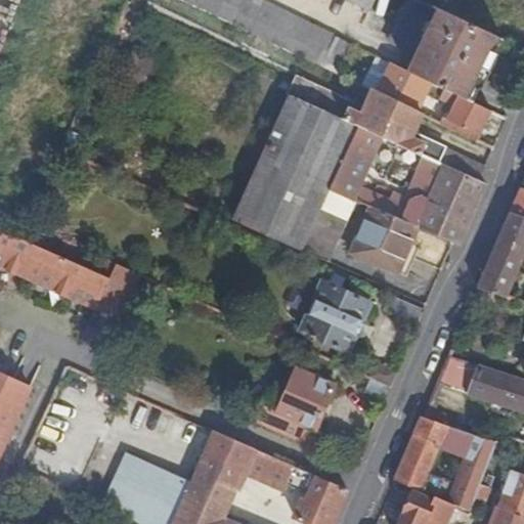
[(337,42),(251,0),(171,0),(322,73),(337,42)]
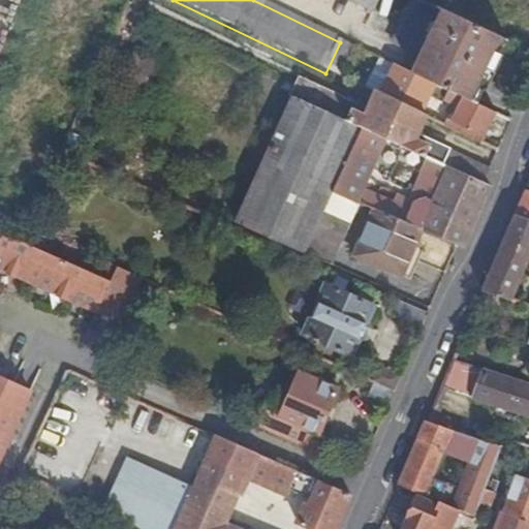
[(343,0),(376,16),(382,0),(343,0)]
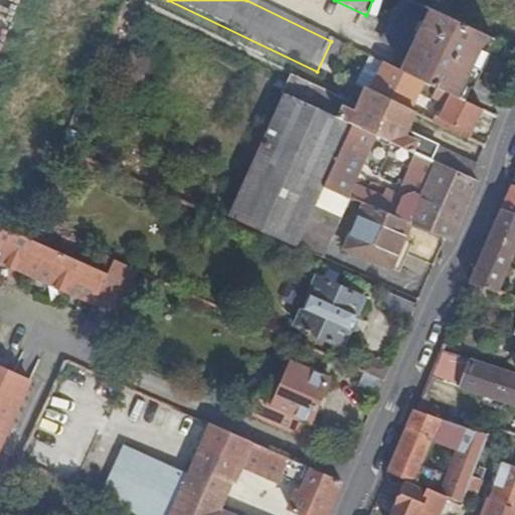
[(487,60),(496,38),(430,7),(401,68),(425,83),(437,88),(467,102),(473,91),(470,89),(484,59),(487,60)]
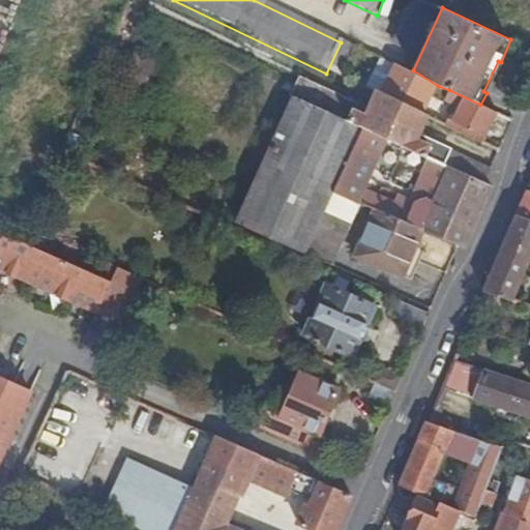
[(358,51),(341,42),(326,74),(343,82),(358,51)]
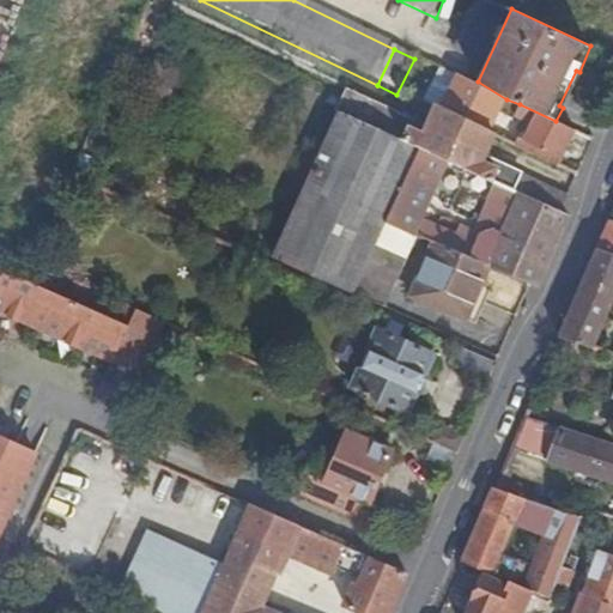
[(507,99),(478,82),(459,73),(442,107),(492,132),(499,119),(507,99)]
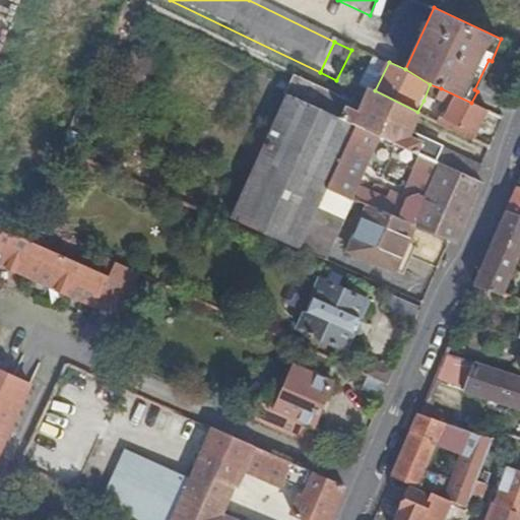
[(340,119),(346,105),(300,84),(294,98),(340,119)]
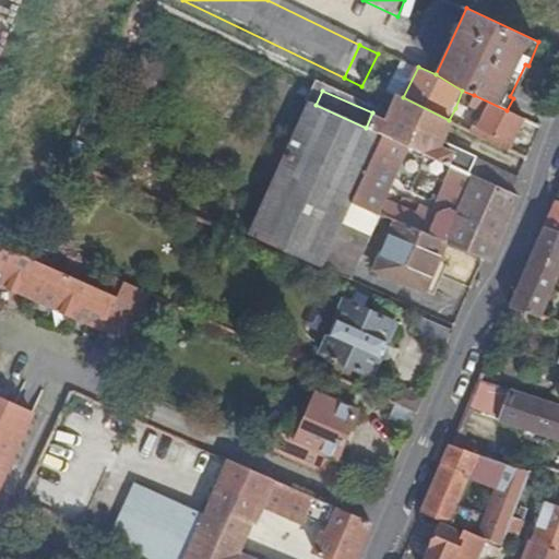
[(449,120),(403,97),(396,94),(385,119),(372,113),(366,128),(384,138),(383,139),(408,151),(470,174),(478,156),(445,141),(453,122),(449,120)]
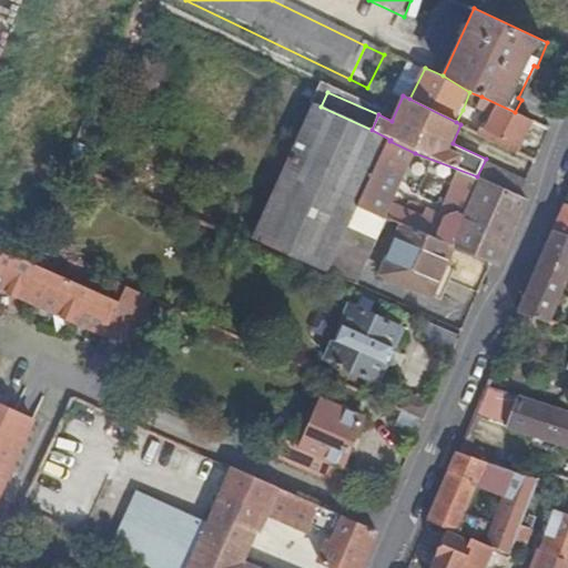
[(531,120),(515,112),(482,97),(476,110),(489,117),(485,128),(480,125),(478,132),(483,135),(483,139),(515,153),(531,120)]
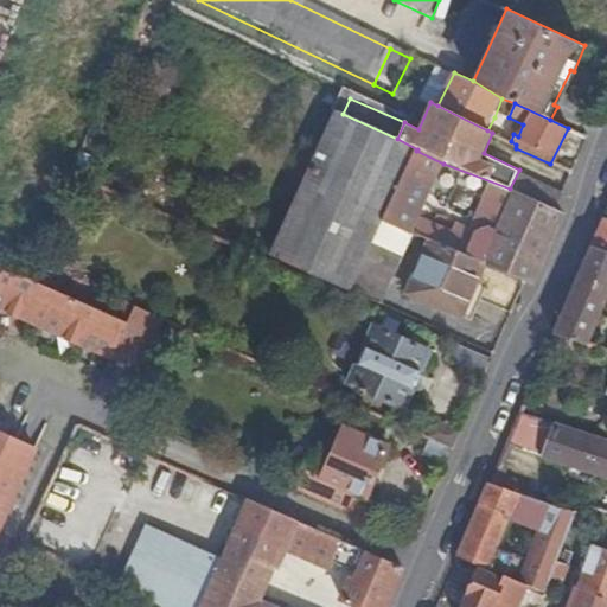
[(338,116),(272,260),(350,295),(376,240),(382,224),(416,152),(338,116)]
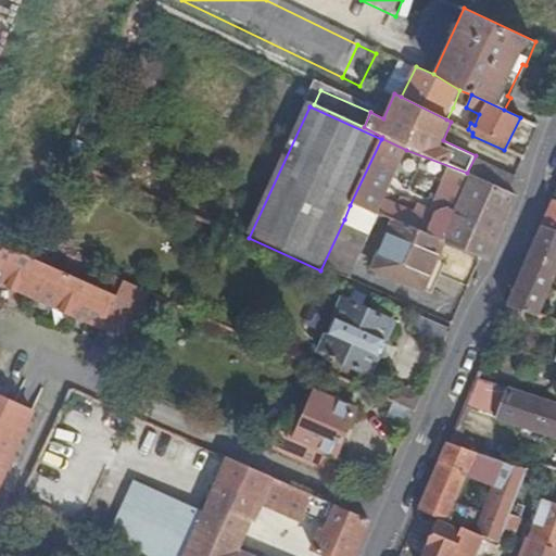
[(406,150),(381,138),(381,139),(350,205),(380,218),(382,219),(386,213),(379,210),(406,150)]
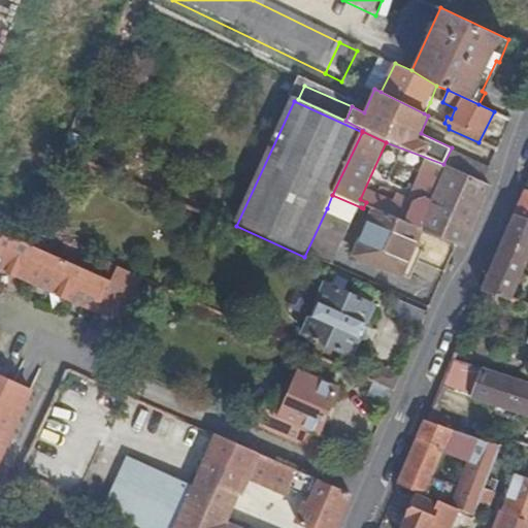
[(490,168),(452,147),(443,164),(486,184),(490,168)]
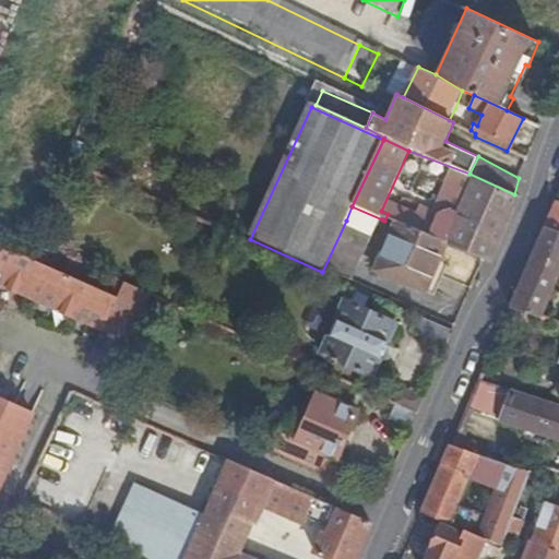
[(514,194),(470,174),(445,244),(485,261),(514,194)]
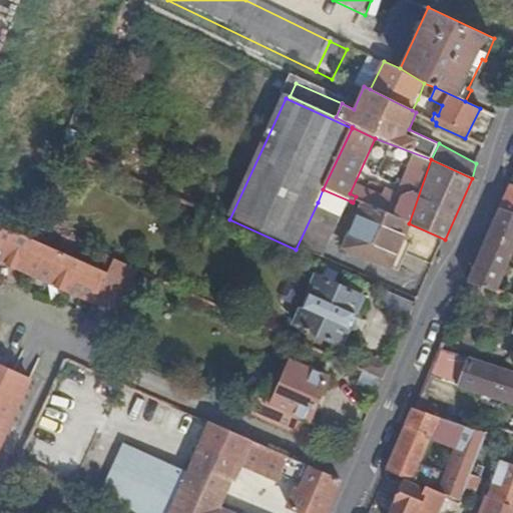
[(323,189),(318,202),(345,214),(351,201),(323,189)]
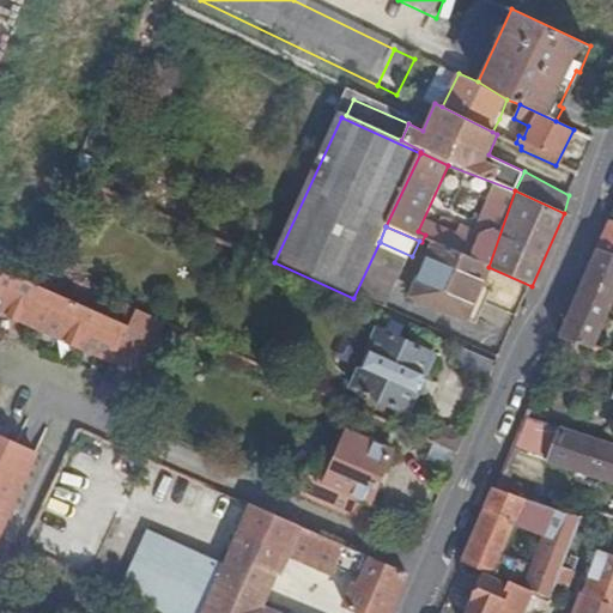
[(612,228),(611,228),(599,254),(612,259),(612,228)]
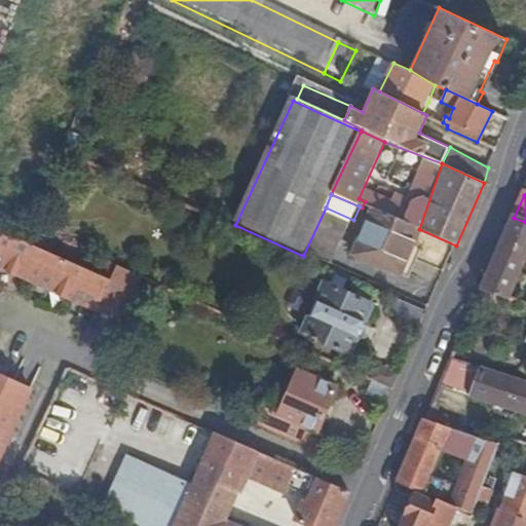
[(401,279),(419,229),(371,208),(348,255),(401,279)]
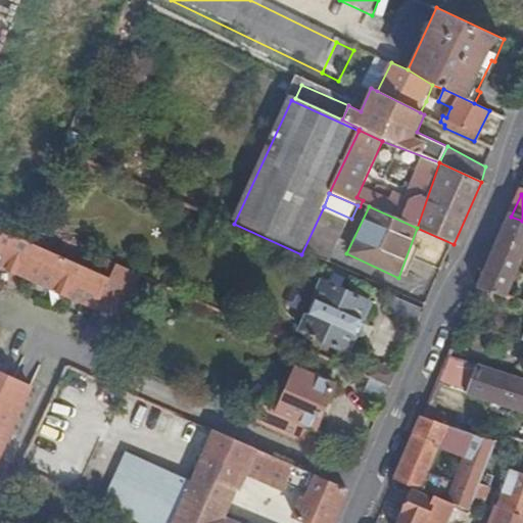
[(522,221),(511,217),(478,290),(508,300),(522,260),(522,221)]
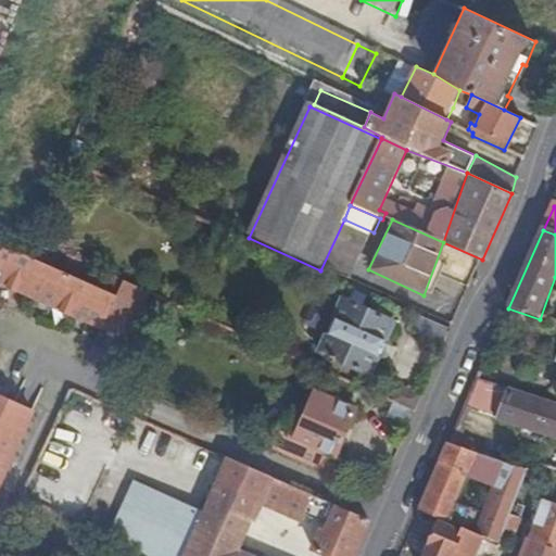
[(29,262),(0,253),(0,489),(33,417),(32,417),(0,402),(0,291),(2,287),(128,345),(151,298),(125,287),(117,303),(29,262)]
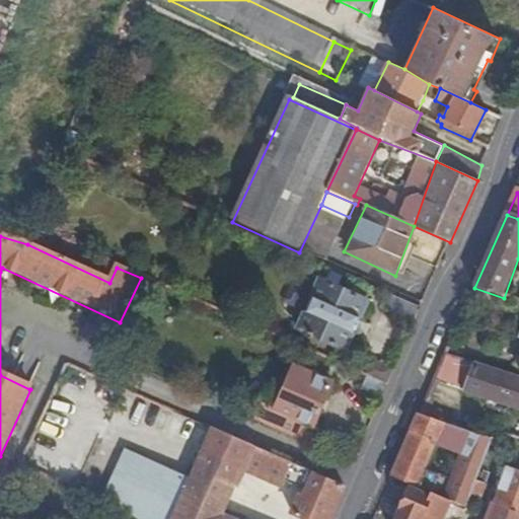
[(369,305),(321,284),(298,334),(347,355),(369,305)]
